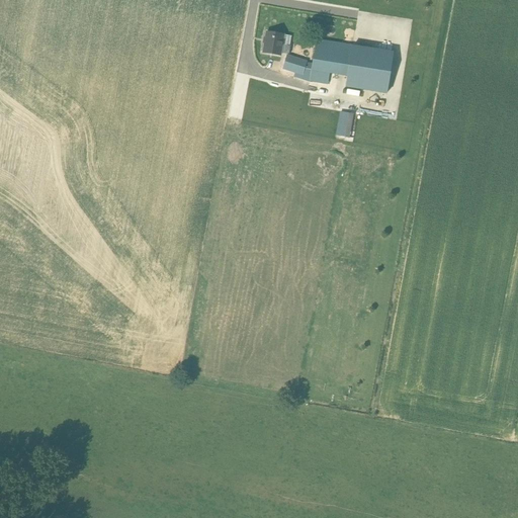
[(283,35),(283,34),(267,32),(263,53),(280,56),(281,53),(289,54),(290,46),(291,36),(283,35)]
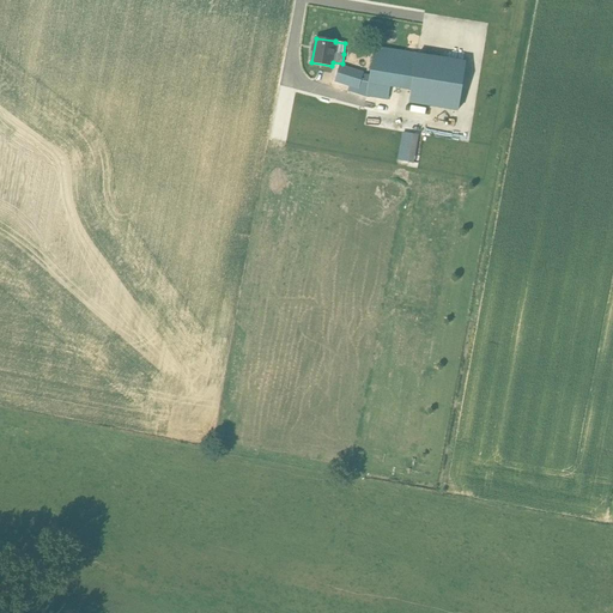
[(368,77),(364,96),(366,97),(388,99),(390,87),(410,91),(408,103),(455,111),(463,62),(417,55),(374,47),(369,77),(368,77)]
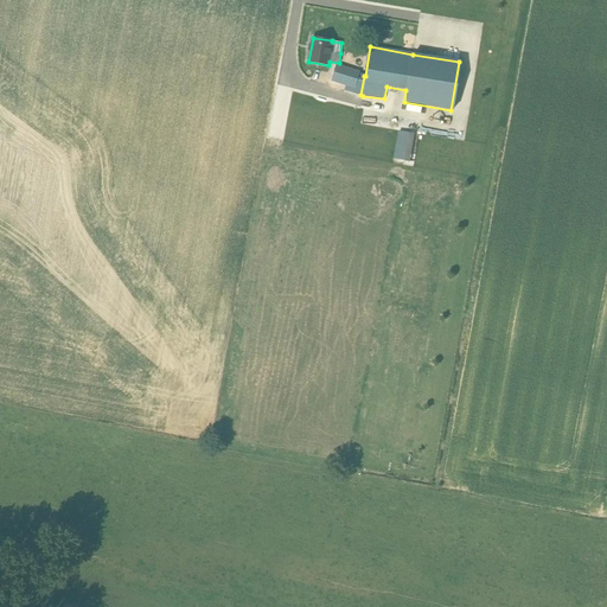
[(344,90),(353,93),(359,75),(360,71),(337,64),(331,78),(346,84),(344,90)]
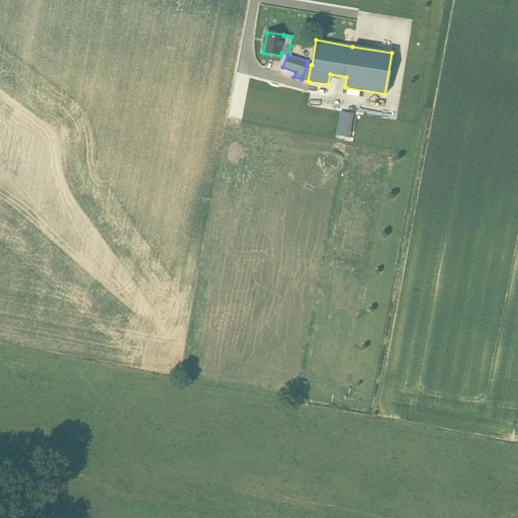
[(350,139),(354,114),(340,112),(336,137),(350,139)]
